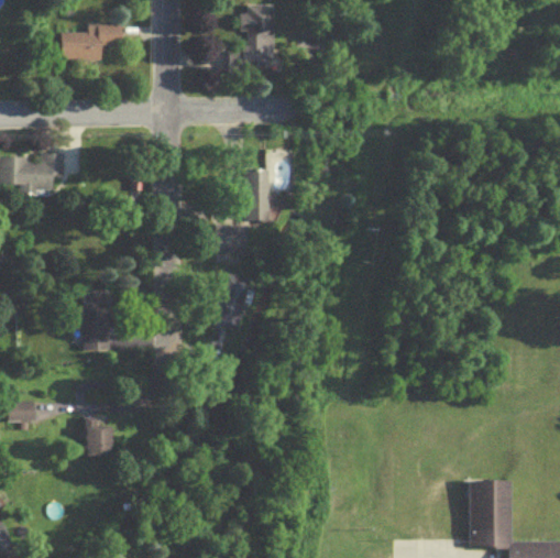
[(240,33),(248,33),(248,50),(229,51),(229,72),(275,72),(274,6),(246,6),(248,14),(240,14),(240,33)]
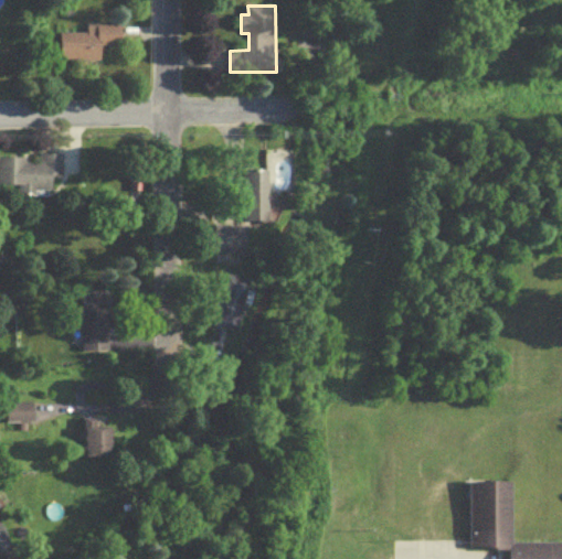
[(87,34),(62,34),(62,61),(103,61),(103,47),(124,47),(124,24),(88,24),(87,34)]
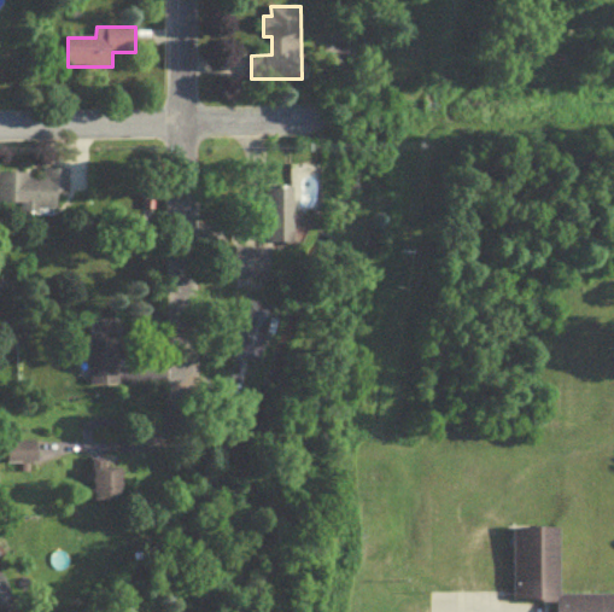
[(0,179),(0,203),(23,204),(23,214),(60,214),(60,196),(70,196),(70,169),(44,169),(44,173),(0,173),(0,179)]
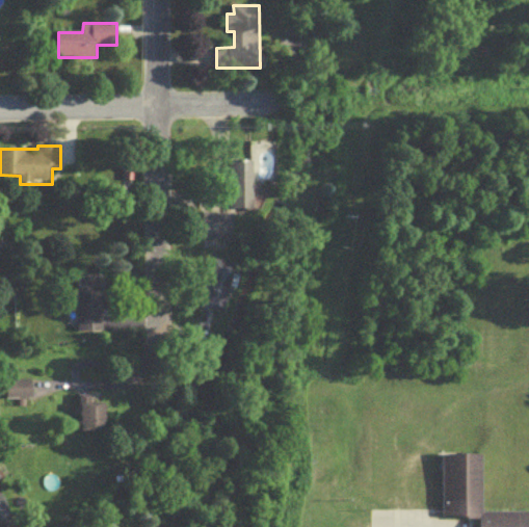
[(254,160),(230,160),(230,212),(202,212),(202,238),(235,238),(235,217),(254,217),(254,160)]
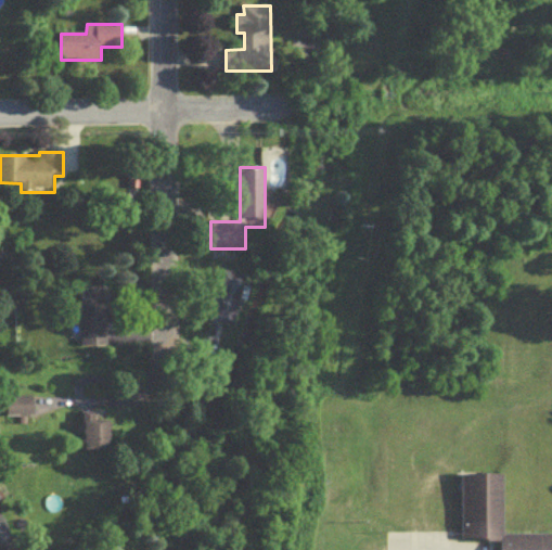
[(206,318),(231,324),(246,276),(222,268),(206,318)]
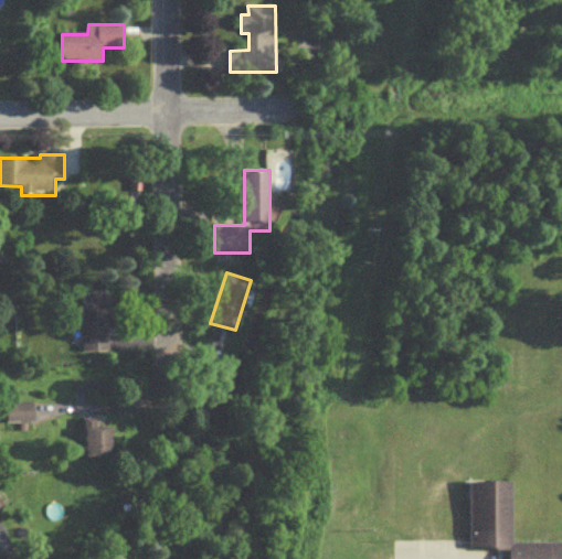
[(83,307),(83,352),(108,352),(108,307),(83,307)]
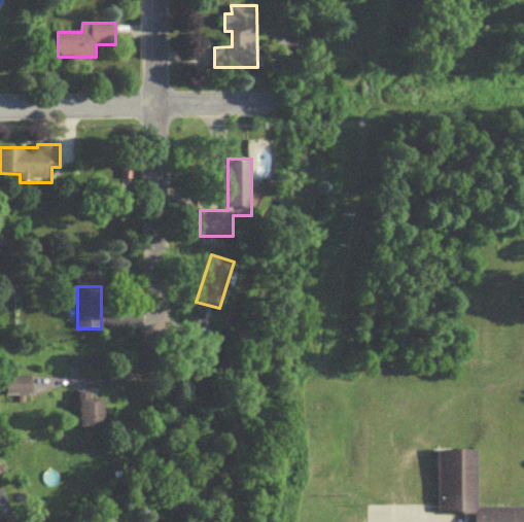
[(33,376),(8,376),(8,395),(33,395),(33,376)]
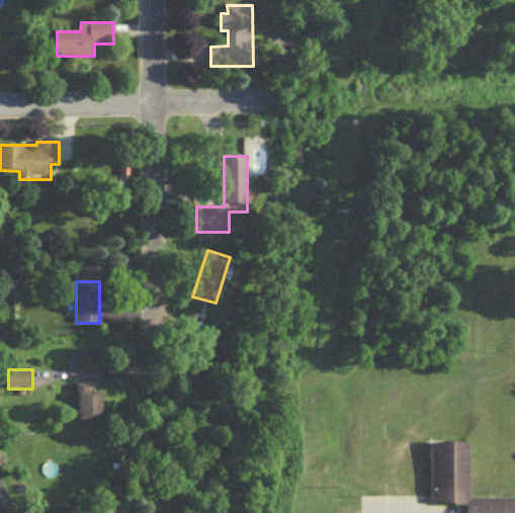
[(103,419),(103,392),(79,392),(79,419),(103,419)]
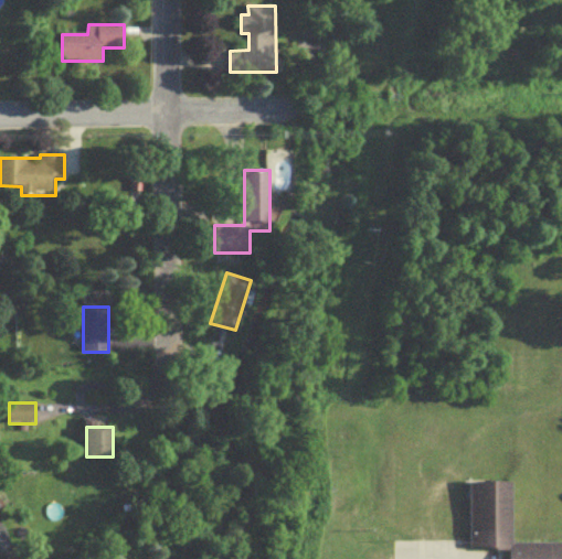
[(561,541),(515,541),(515,482),(473,482),(472,549),(512,549),(511,558),(561,558),(561,541)]
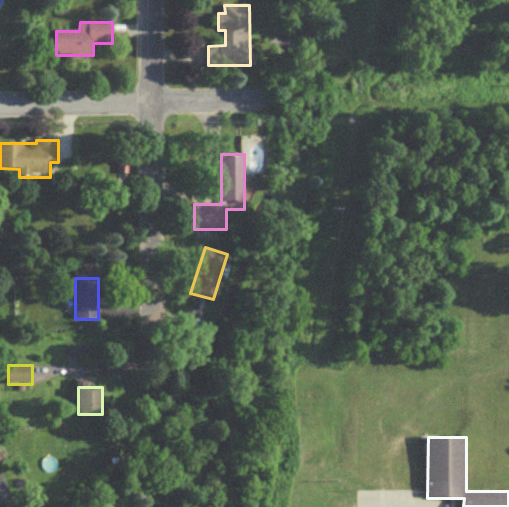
[(0,506),(6,506),(16,499),(0,478),(0,506)]
